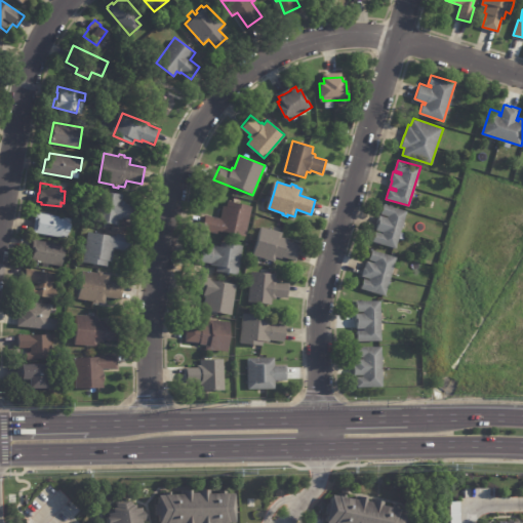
[(137,206),(135,218),(122,216),(122,218),(119,218),(118,225),(96,220),(102,191),(124,195),(123,200),(125,201),(125,203),(137,205),(137,206)]
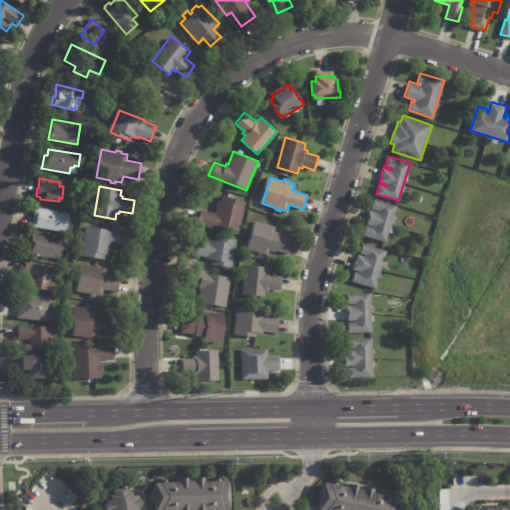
[(238,230),(212,224),(212,227),(196,223),(200,208),(215,212),(218,199),(222,200),(223,195),(245,200),(238,230)]
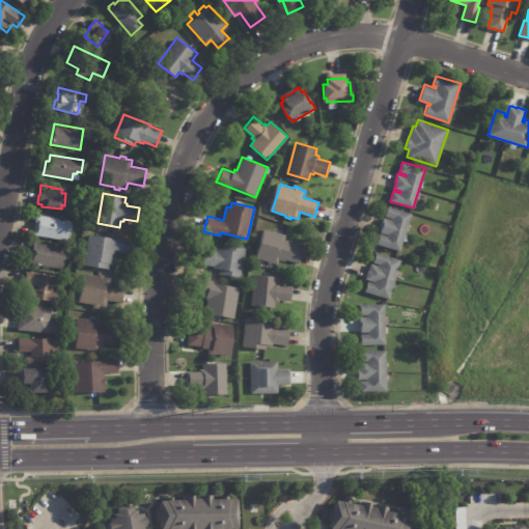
[(408,222),(405,234),(410,235),(408,242),(402,240),(399,251),(376,244),(382,222),(381,222),(383,217),(384,218),(387,205),(411,214),(408,222)]
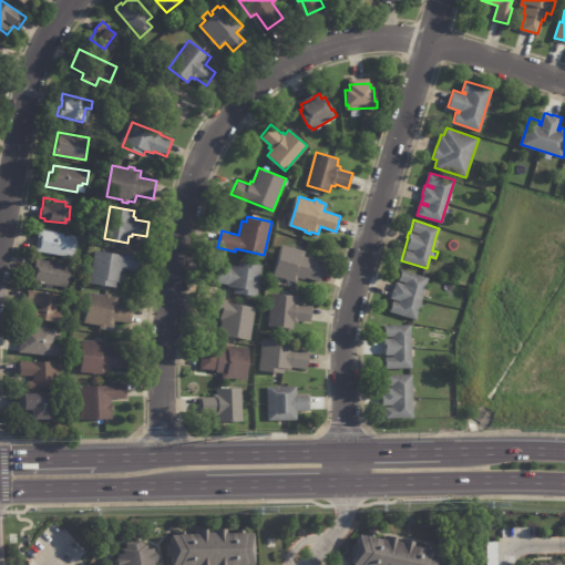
[(60,233),(76,236),(73,257),(36,249),(38,237),(37,237),(38,230),(39,230),(40,228),(60,233)]
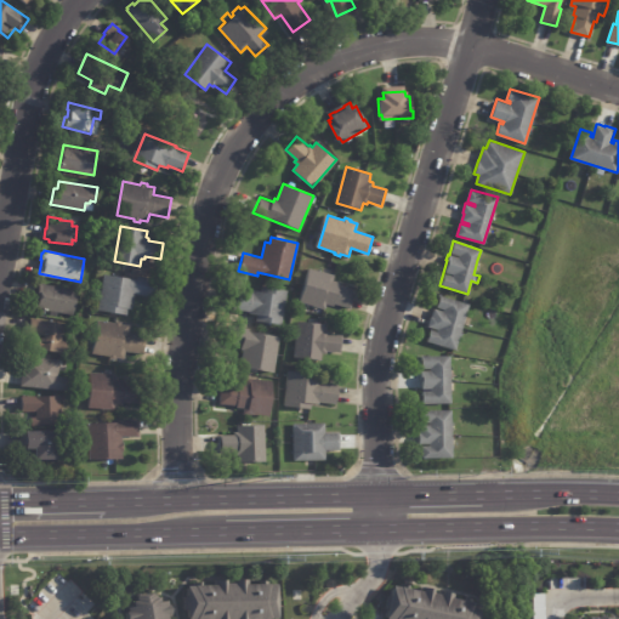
[(356,290),(350,308),(335,304),(334,306),(327,304),(325,310),(301,302),(311,267),(335,274),(334,280),(341,282),(340,284),(356,289),(356,290)]
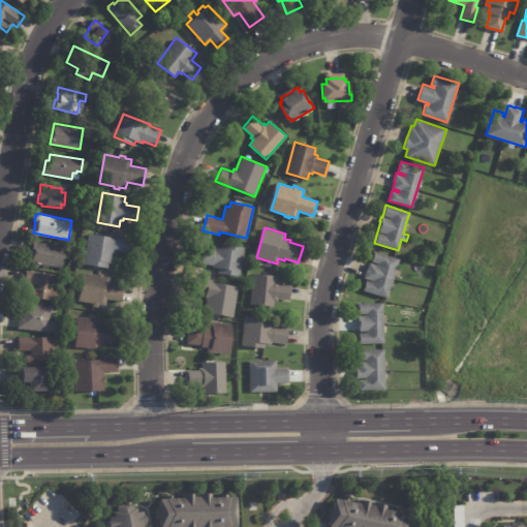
[(134,238),(131,252),(116,249),(113,264),(110,262),(109,269),(84,264),(90,233),(113,238),(114,237),(118,238),(119,234),(134,238)]
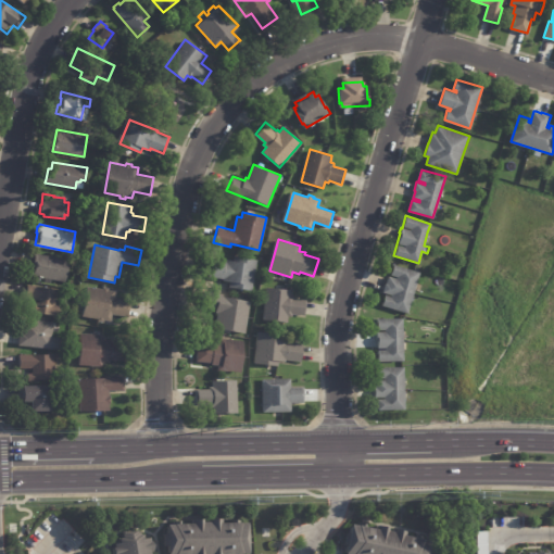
[(33,264),(34,253),(68,260),(65,281),(42,277),(41,278),(28,276),(29,268),(32,268),(33,264)]
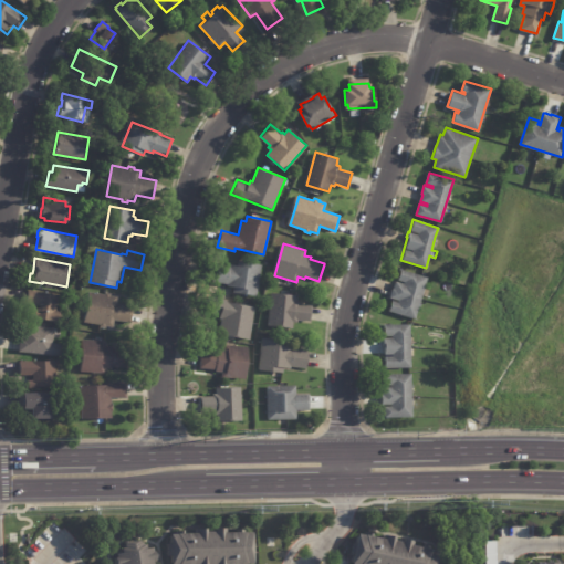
[(257,296),(233,292),(235,286),(228,285),(228,284),(212,281),(216,263),(231,267),(231,264),(239,265),(239,261),(262,264),(257,296)]
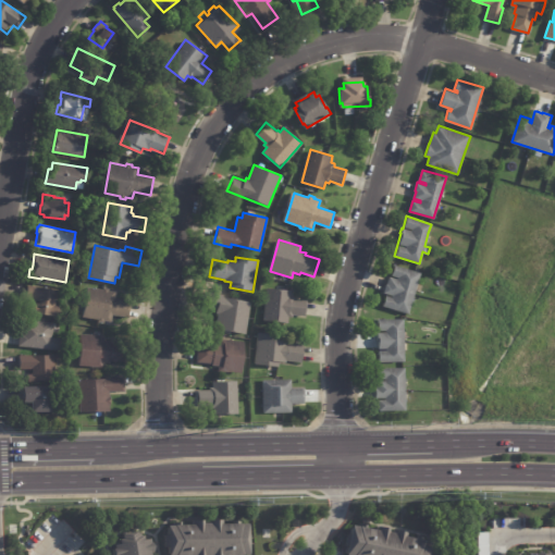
[(418,283),(408,313),(383,306),(386,294),(383,293),(386,283),(387,284),(390,276),(391,278),(395,264),(421,272),(418,283)]
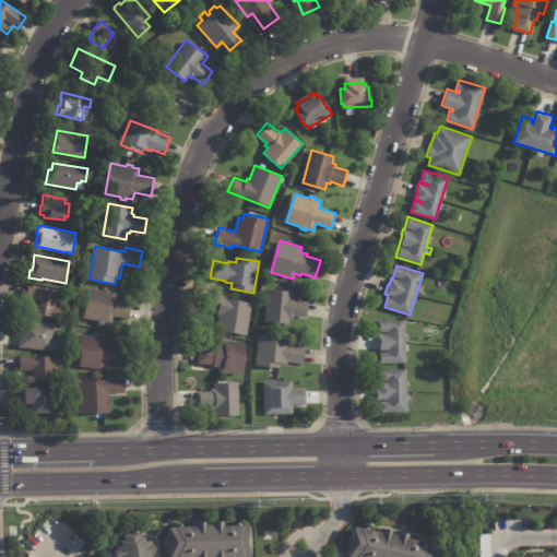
[(59,298),(57,305),(62,306),(60,319),(28,312),(30,303),(38,304),(38,301),(26,299),(28,285),(60,292),(59,298)]
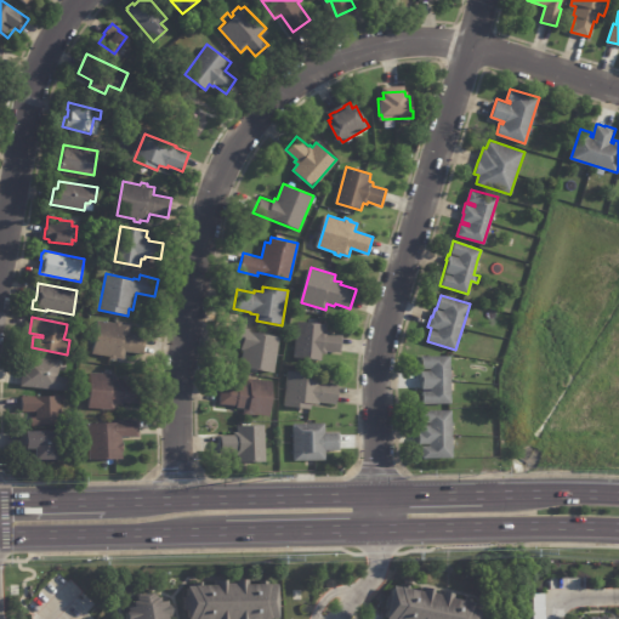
[(118,321),(123,322),(121,324),(129,324),(128,333),(146,335),(143,353),(125,351),(124,358),(115,357),(115,361),(109,359),(109,357),(91,353),(97,319),(115,323),(115,321),(118,321)]
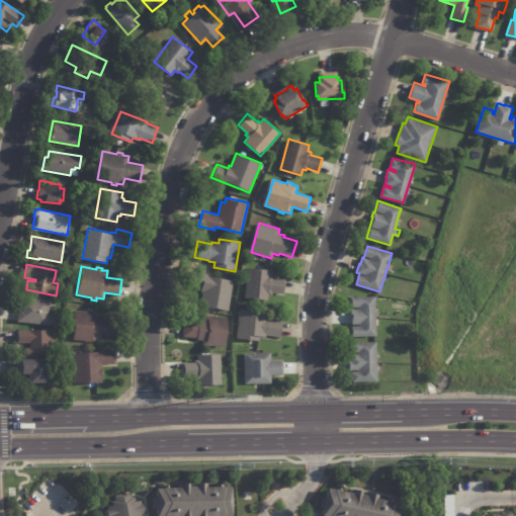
[(260,268),(272,269),(271,275),(274,275),(274,277),(286,279),(284,293),(273,291),(272,294),(269,293),(268,299),(246,297),(250,267),(260,268)]
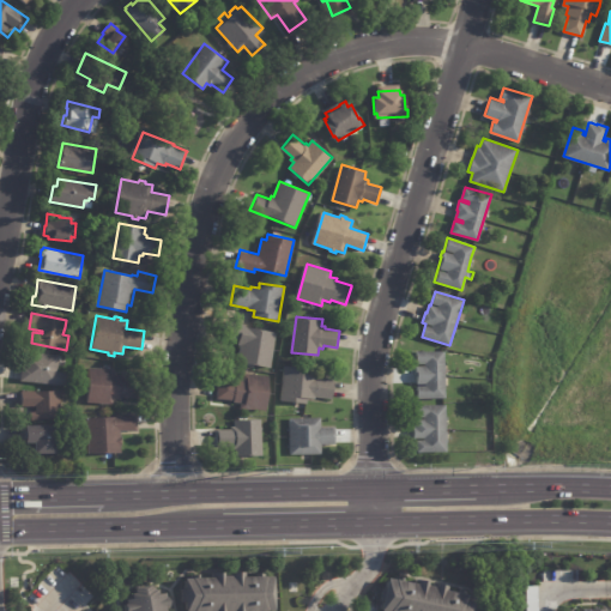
[(270,368),(239,362),(241,346),(237,345),(237,340),(225,338),(229,321),(250,325),(249,327),(277,332),(270,368)]
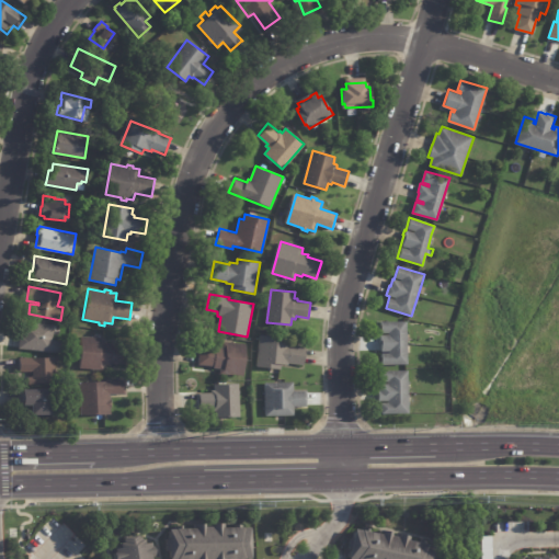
[(55,323),(54,340),(63,341),(61,353),(19,349),(20,334),(21,334),(22,321),(55,323)]
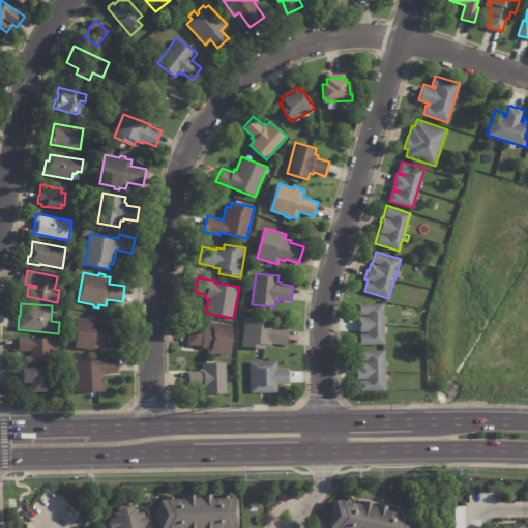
[(384,313),(384,344),(359,344),(359,331),(358,331),(358,316),(359,316),(359,303),(384,303),(384,313)]
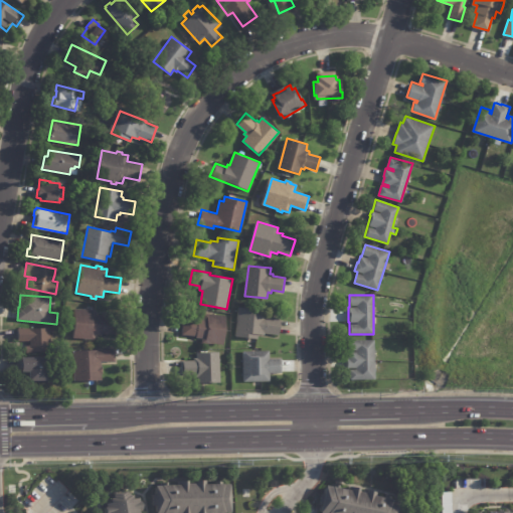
[(260,312),(260,314),(268,315),(268,316),(281,318),(279,334),(266,332),(266,335),(260,334),(259,338),(237,336),(240,307),(260,309),(260,312)]
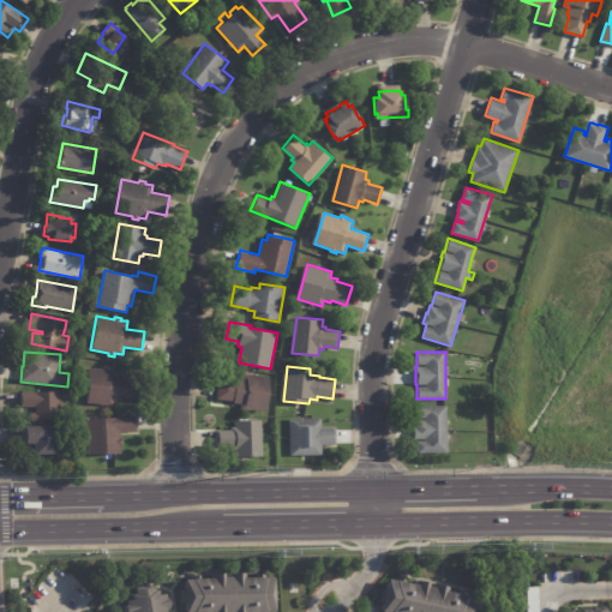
[(138,379),(137,399),(120,397),(119,400),(112,399),(112,405),(85,403),(88,367),(114,370),(113,375),(121,376),(121,377),(138,378),(138,379)]
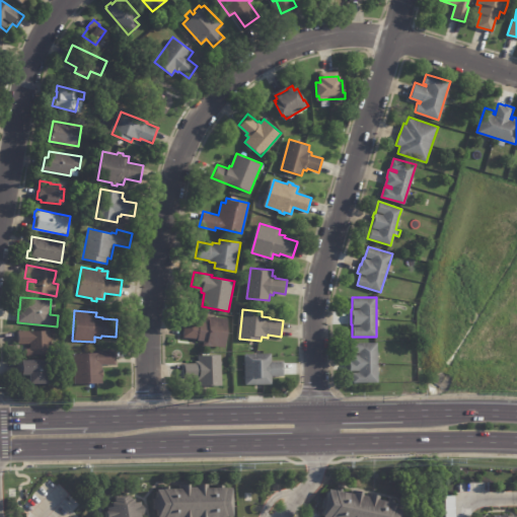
[(207,315),(228,317),(225,347),(204,345),(204,341),(198,340),(198,338),(185,337),(186,320),(200,321),(200,319),(206,320),(206,315),(207,315)]
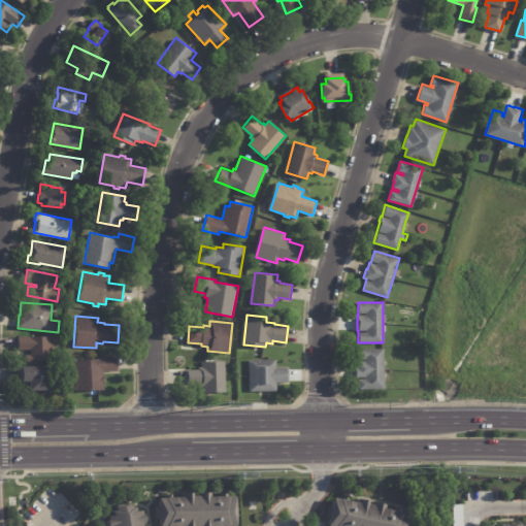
[(52,348),(52,360),(24,361),(24,354),(28,354),(29,354),(29,350),(17,350),(17,336),(52,335),(52,348)]
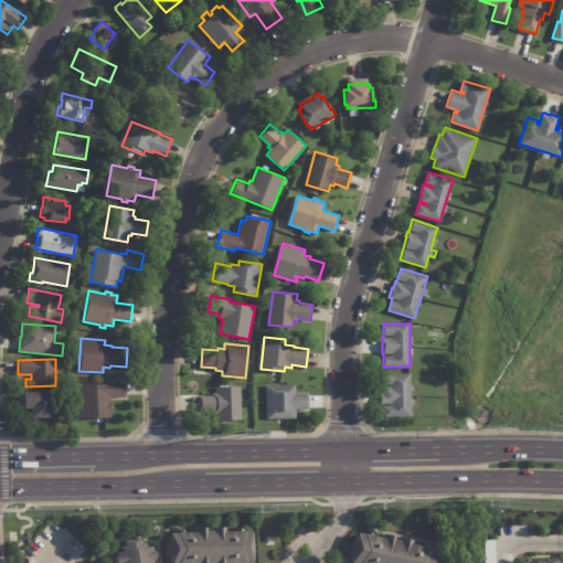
[(412,383),(412,416),(384,416),(384,404),(382,404),(382,402),(381,402),(381,394),(382,394),(382,386),(383,386),(383,373),(412,373),(412,383)]
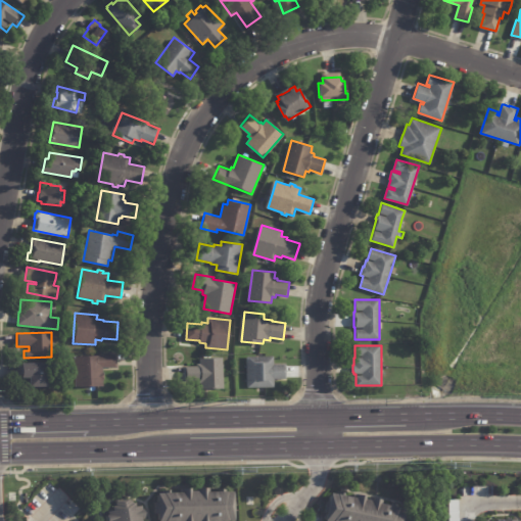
[(117,353),(117,367),(103,367),(103,372),(104,372),(104,379),(103,379),(103,386),(77,387),(76,356),(101,354),(101,352),(117,351),(117,353)]
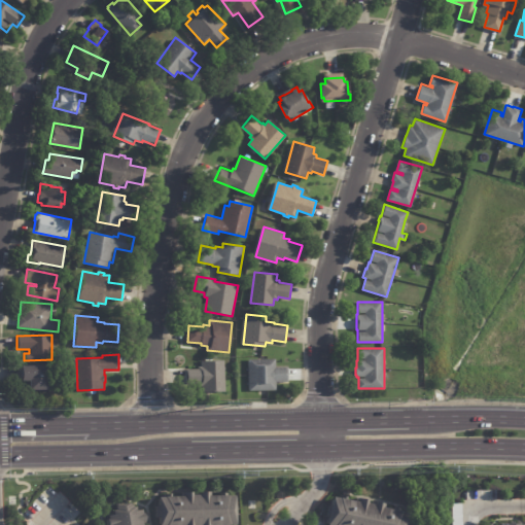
[(277,364),(277,366),(289,365),(289,381),(277,381),(277,389),(251,390),(251,358),(277,357),(277,364)]
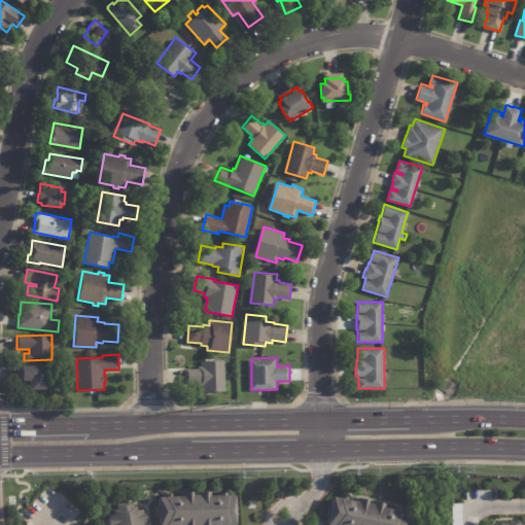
[(214,391),(201,391),(201,385),(199,385),(199,383),(186,383),(186,369),(198,369),(198,365),(201,365),(201,360),(223,359),(223,390),(214,391)]
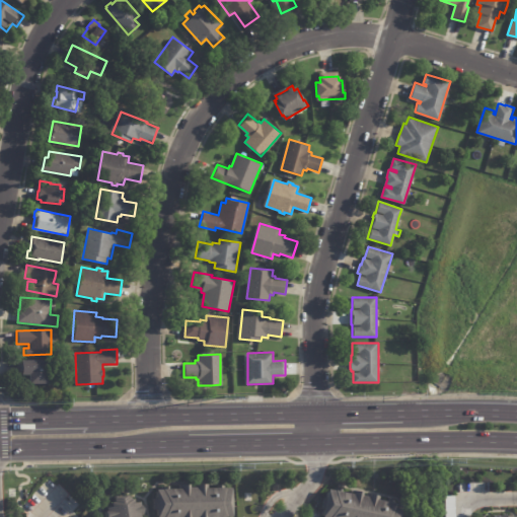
[(47,382),(28,383),(28,374),(21,374),(21,360),(46,360),(47,382)]
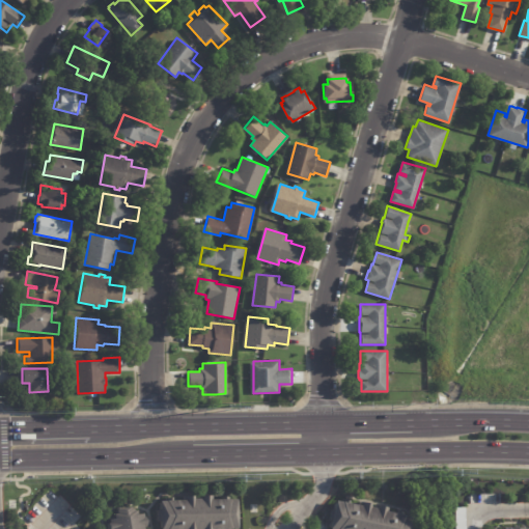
[(212,494),(213,496),(228,496),(228,497),(234,497),(235,507),(239,507),(239,516),(234,516),(234,526),(231,526),(231,528),(224,528),(224,526),(213,527),(213,528),(201,528),(192,528),(184,528),(184,527),(173,528),(168,528),(165,528),(165,527),(159,527),(159,498),(164,498),(164,497),(184,497),(184,493),(192,493),(192,496),(201,496),(201,493),(212,493),(212,494)]
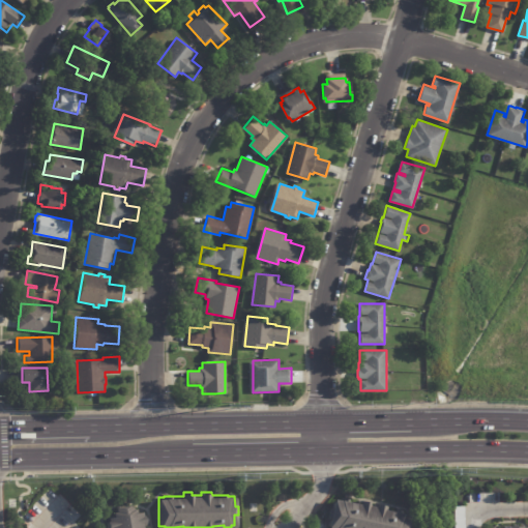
[(347,500),(359,503),(360,499),(370,501),(369,503),(376,505),(376,502),(385,504),(384,508),(403,512),(402,512),(409,515),(407,525),(409,525),(408,527),(334,527),(327,526),(333,498),(341,499),(347,500)]
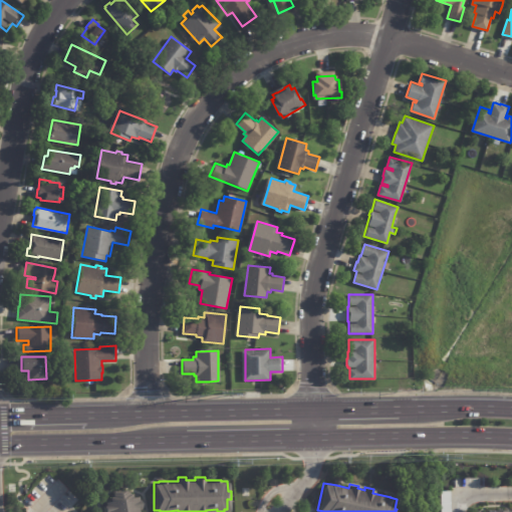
[(143,504),(144,508),(139,509),(139,511),(105,511),(104,505),(106,505),(106,501),(110,500),(110,496),(113,495),(112,493),(114,493),(113,491),(128,488),(128,490),(129,490),(130,493),(133,492),(134,496),(139,495),(140,498),(142,497),(143,504)]
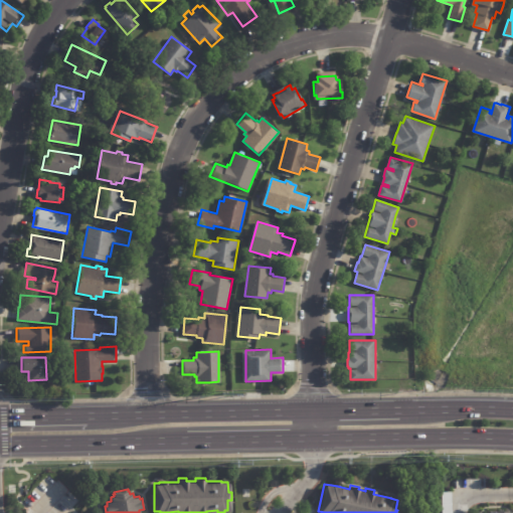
[(452,490),(441,491),(442,512),(452,512),(452,490)]
